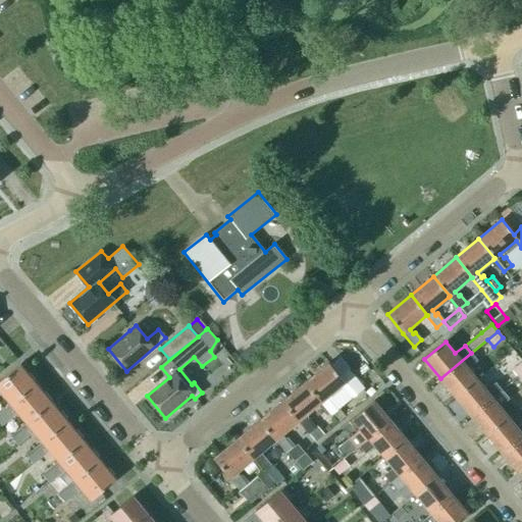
[(456,398),(477,379),(468,369),(478,361),(471,353),(440,378),(456,398)]
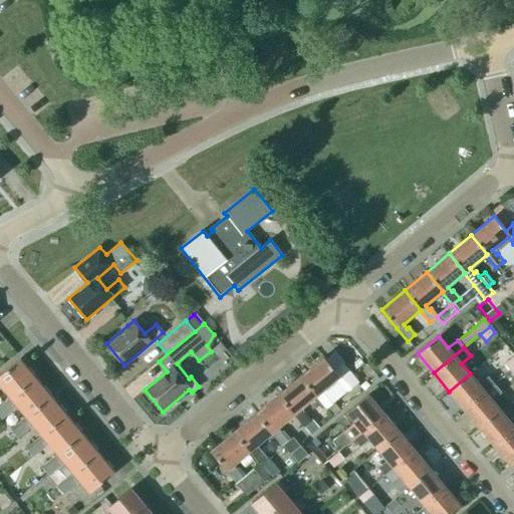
[(513,356),(505,364),(511,371),(513,368),(513,356)]
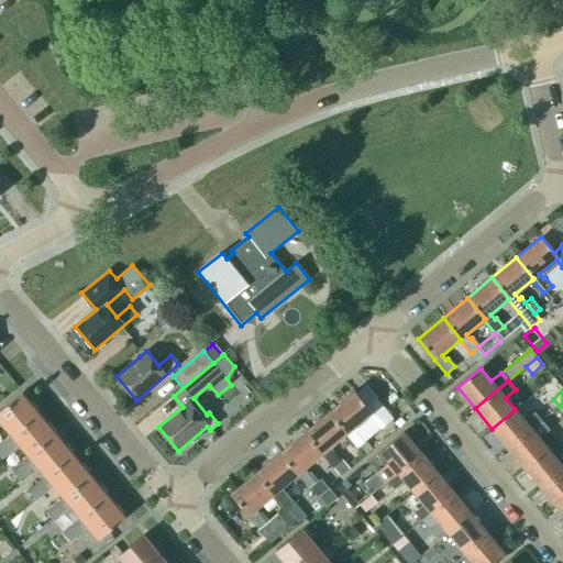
[(354,392),(329,412),(346,433),(346,434),(357,448),(365,441),(359,432),(356,433),(353,429),(370,415),(381,428),(393,419),(376,400),(367,408),(354,392)]
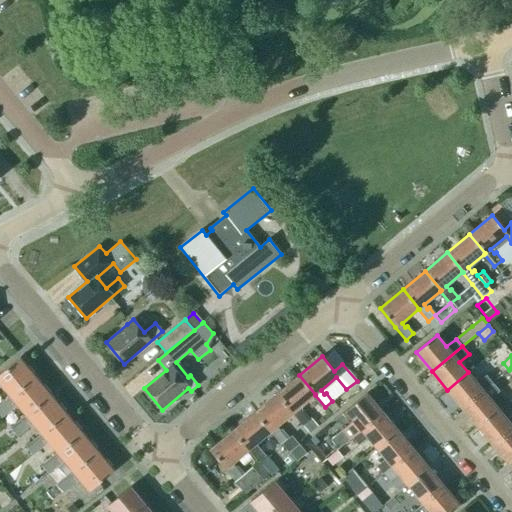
[(0,387),(2,386),(10,396),(12,397),(36,377),(20,357),(0,374),(0,387)]
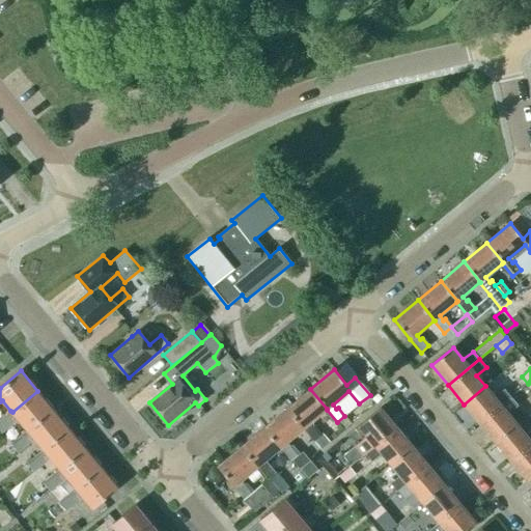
[(479,423),(511,397),(504,390),(495,397),(485,386),(464,404),(479,423)]
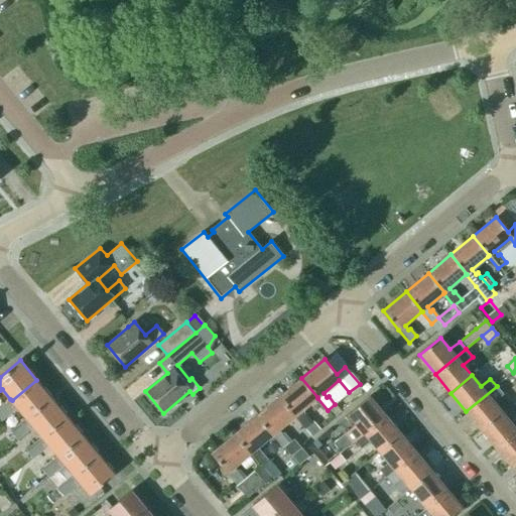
[(295,416),(294,417),(311,437),(320,430),(313,421),(312,422),(306,414),(304,416),(300,412),(317,398),(317,397),(301,378),(279,396),(295,416)]
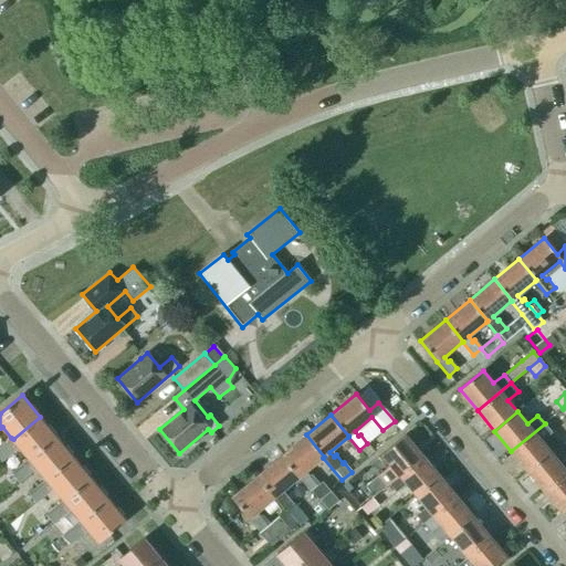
[(0,447),(0,460),(1,462),(2,463),(20,448),(29,459),(30,459),(58,437),(40,417),(13,439),(11,438),(9,440),(0,447)]
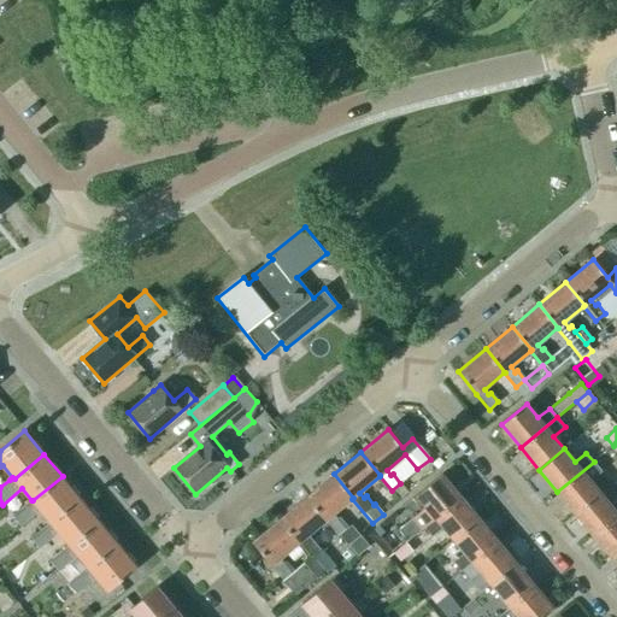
[(576,515),(601,493),(591,481),(603,471),(594,462),(557,492),(576,515)]
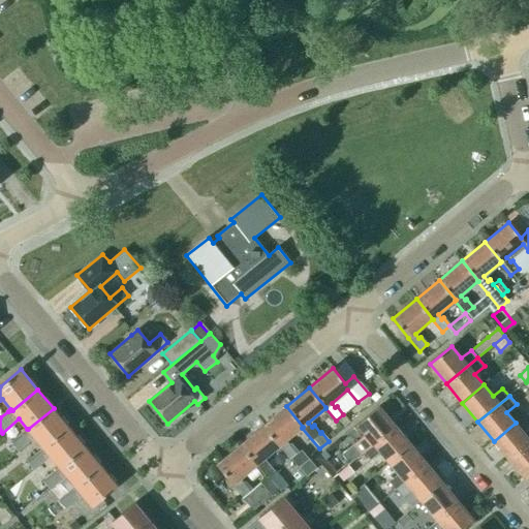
[(280,445),(279,446),(289,459),(298,453),(290,444),(289,445),(285,441),(302,428),(303,427),(286,406),(263,426),(280,445)]
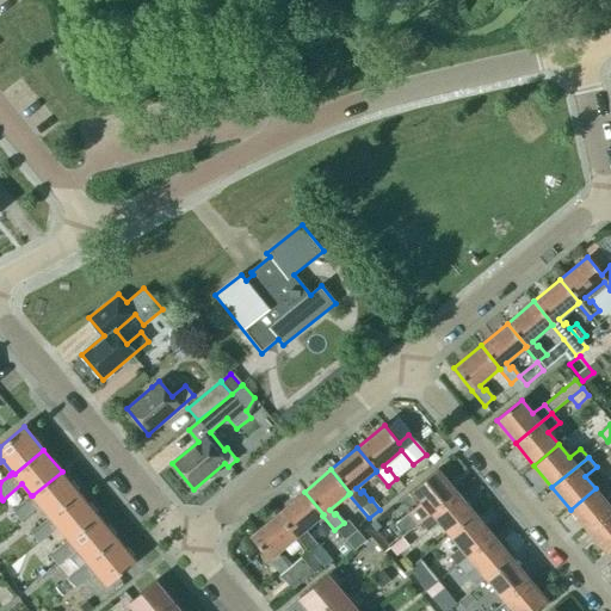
[(421,501),(395,524),(405,535),(420,522),(456,492),(438,470),(413,491),(421,501)]
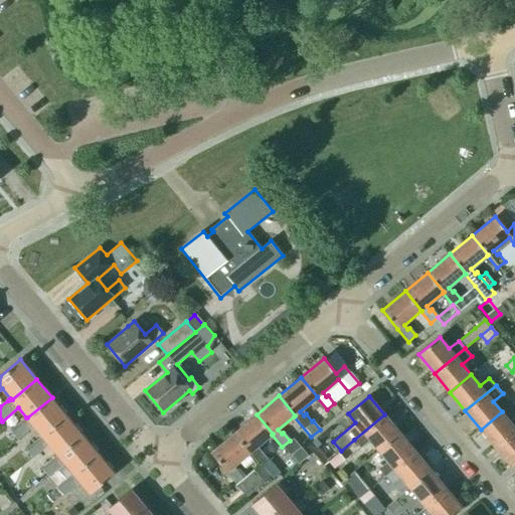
[(34,426),(42,437),(43,437),(67,416),(52,397),(27,417),(26,417),(10,431),(17,440),(34,426)]
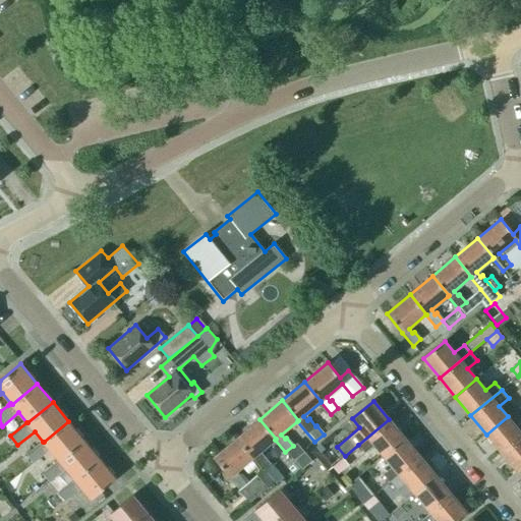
[(502,453),(520,437),(520,423),(516,427),(508,416),(486,435),(502,453)]
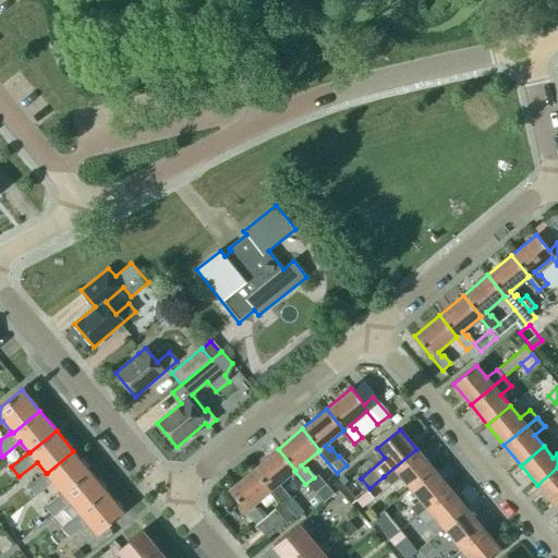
[(282,502),(290,497),(282,488),(281,490),(277,485),(294,471),(295,470),(278,449),(254,469),(271,490),(270,490),(281,504),(282,502)]
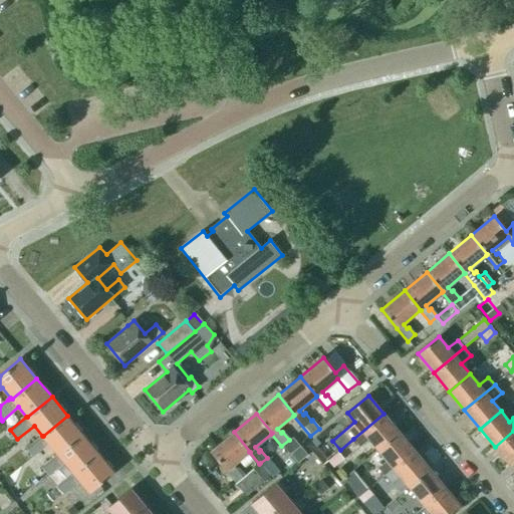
[(377,450),(399,433),(383,414),(353,439),(360,448),(369,440),(377,450)]
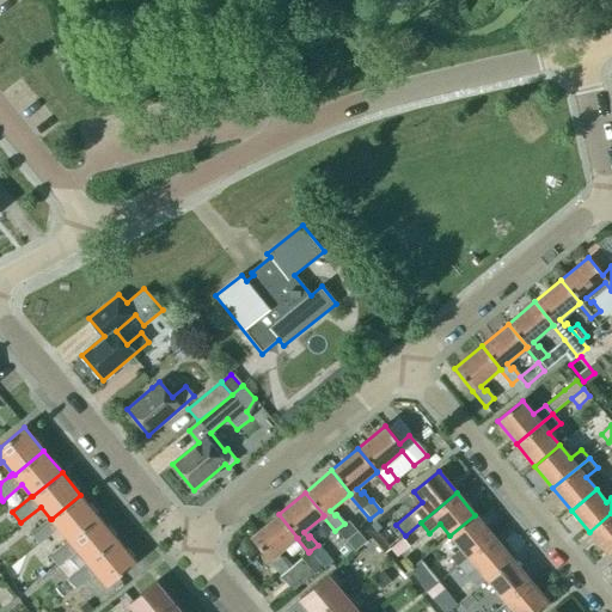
[(51,519),(50,519),(44,525),(32,534),(40,544),(53,534),(59,530),(68,540),(69,542),(99,518),(80,495),(51,519)]
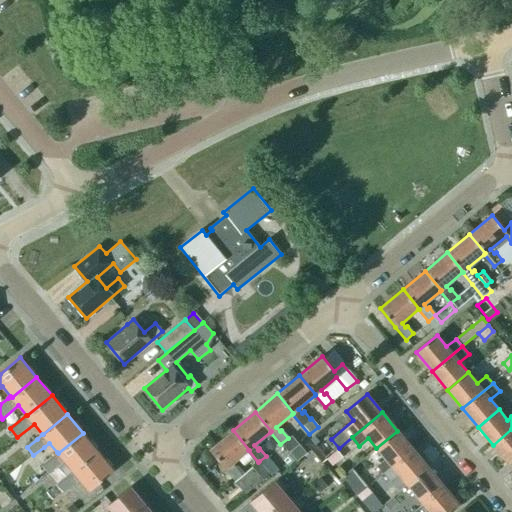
[(511,429),(493,445),(508,464),(511,460),(511,429)]
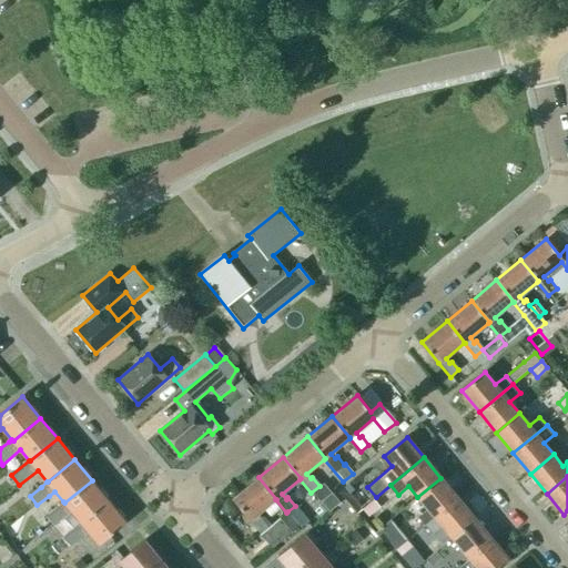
[(257,515),(275,499),(276,499),(259,477),(233,498),(250,519),(262,534),(261,535),(271,548),(297,526),(286,513),(270,526),(263,518),(261,519),(257,515)]
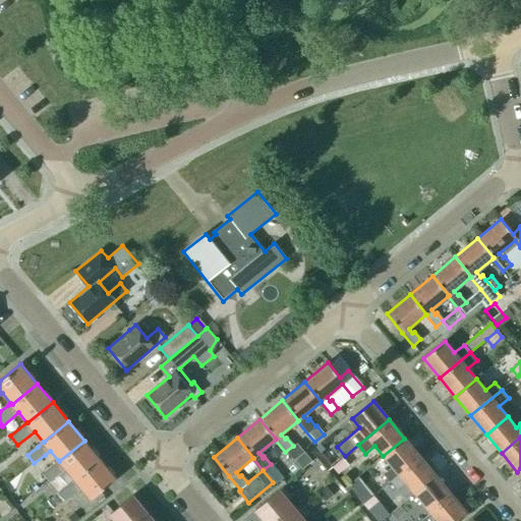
[(420,457),(404,439),(383,456),(393,467),(384,475),(390,482),(420,457)]
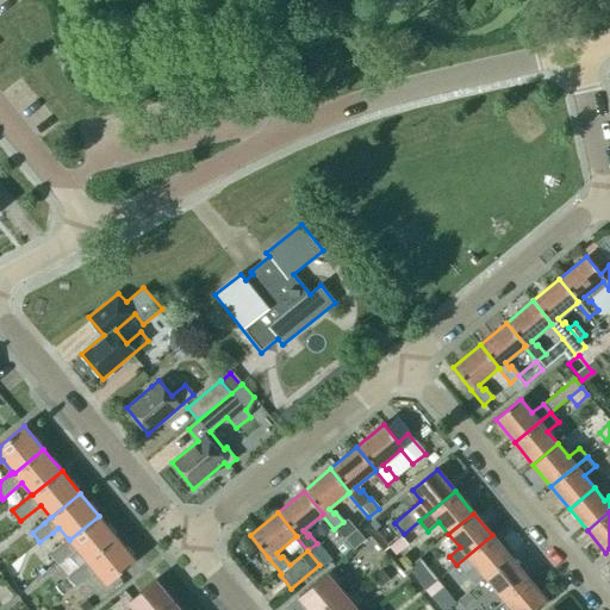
[(88,562),(117,537),(99,516),(69,540),(68,539),(49,554),(58,565),(76,549),(87,561),(88,562)]
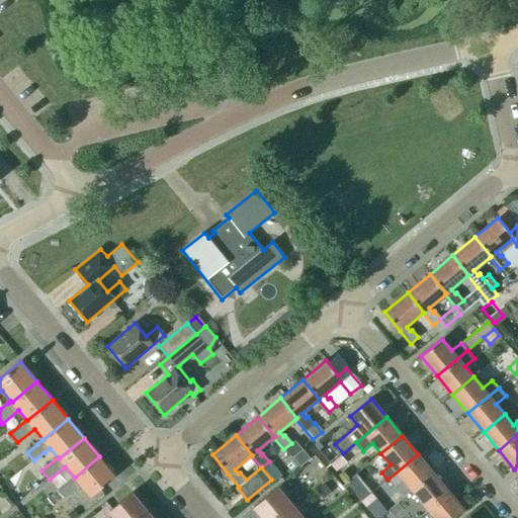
[(292,457),(300,467),(311,458),(303,449),(292,457)]
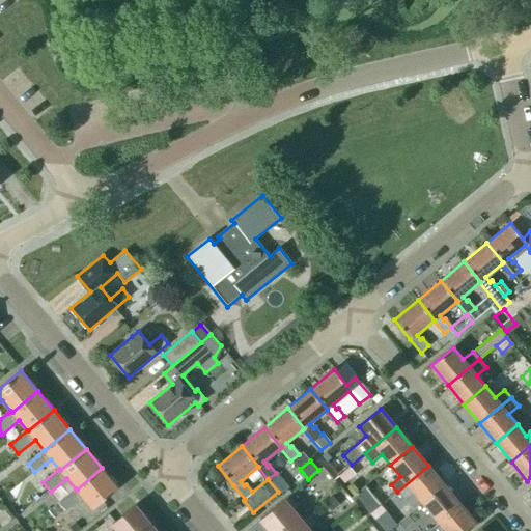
[(422,503),(444,485),(428,466),(397,492),(404,500),(414,493),(422,503)]
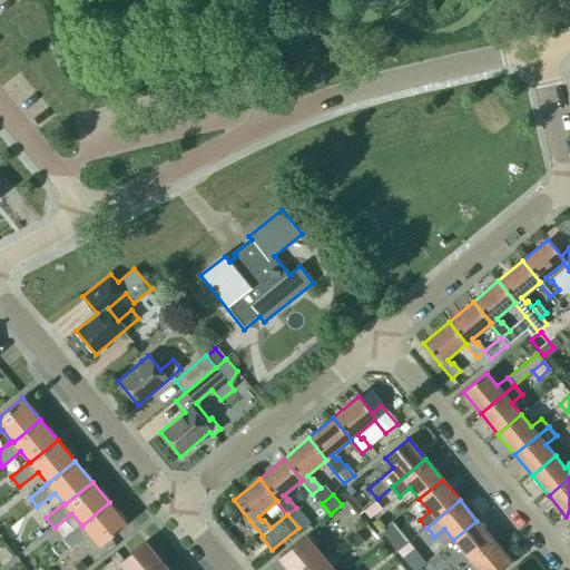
[(381,509),(374,501),(363,511),(370,519),(381,509)]
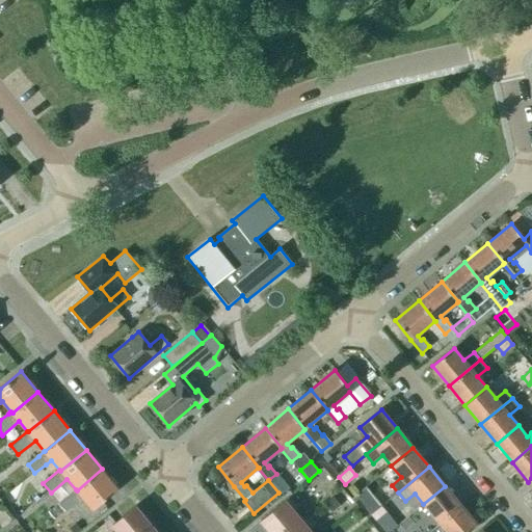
[(118,488),(102,469),(77,490),(76,489),(59,503),(64,511),(67,513),(83,499),(94,510),(118,488)]
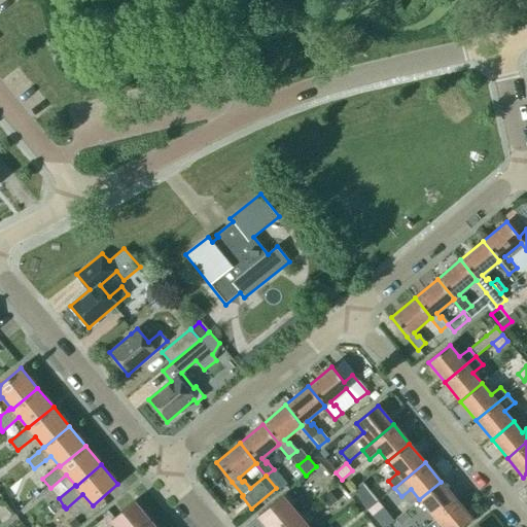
[(274,469),(267,475),(275,484),(282,478),(275,468),(274,469)]
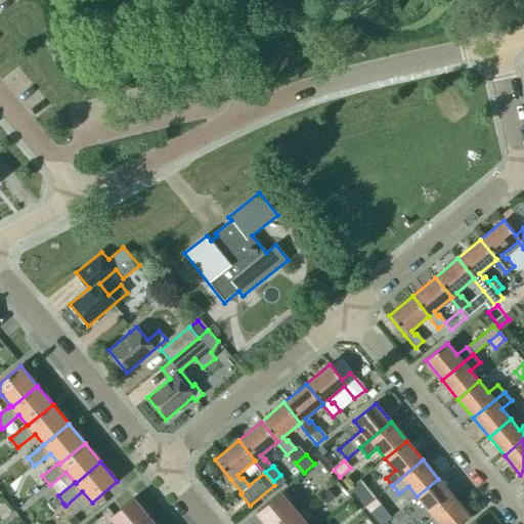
[(432,515),(453,497),(438,479),(417,496),(432,515)]
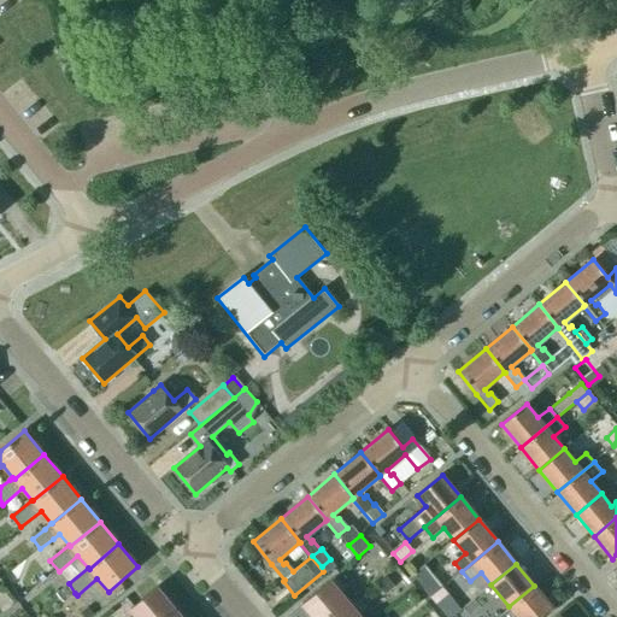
[(386,575),(376,585),(386,594),(394,585),(386,575)]
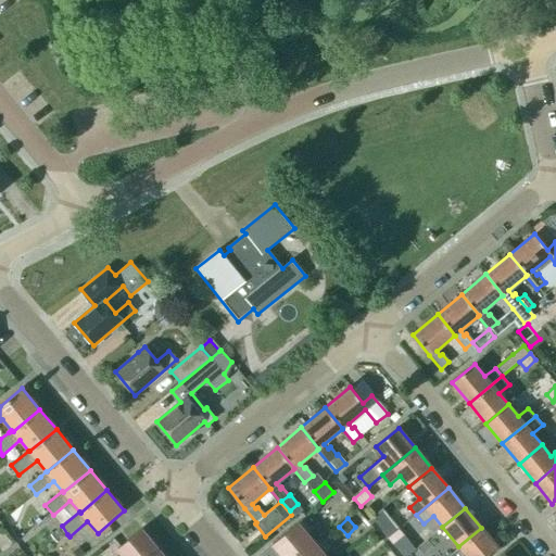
[(301,555),(315,545),(315,544),(305,533),(310,530),(302,521),(274,544),(282,555),(301,555)]
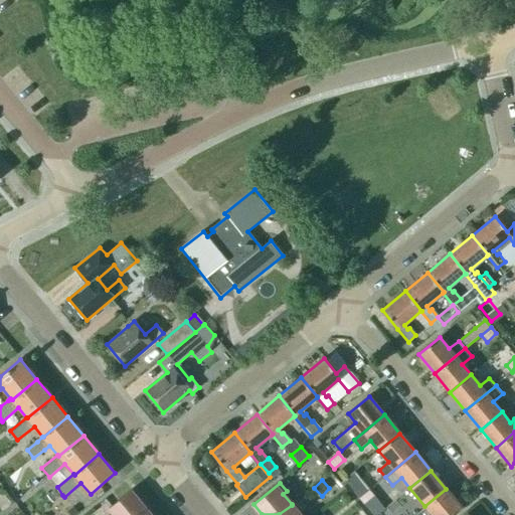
[(359,498),(369,490),(363,483),(353,492),(359,498)]
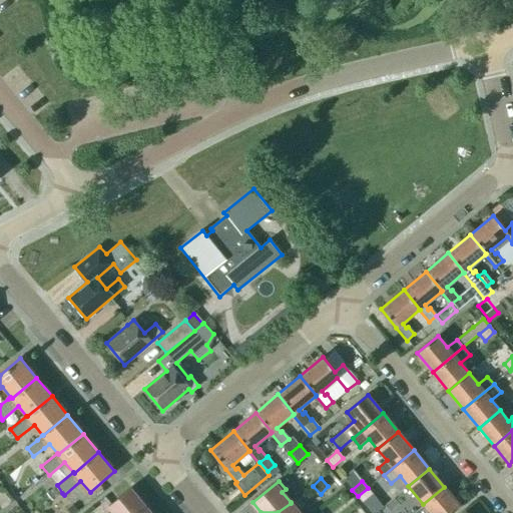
[(56,486),(46,494),(53,501),(62,493),(56,486)]
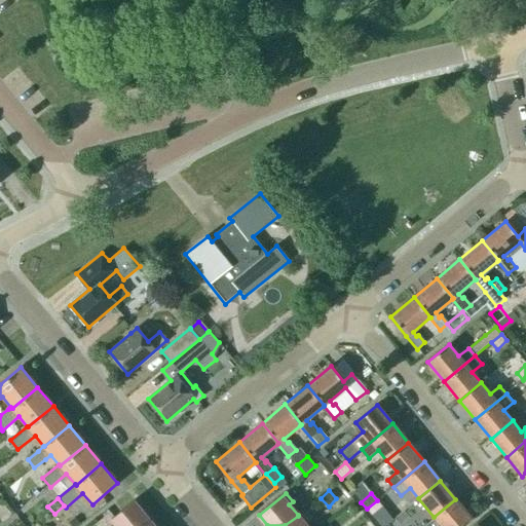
[(462,525),(472,519),(455,499),(434,517),(435,519),(425,525),(462,525)]
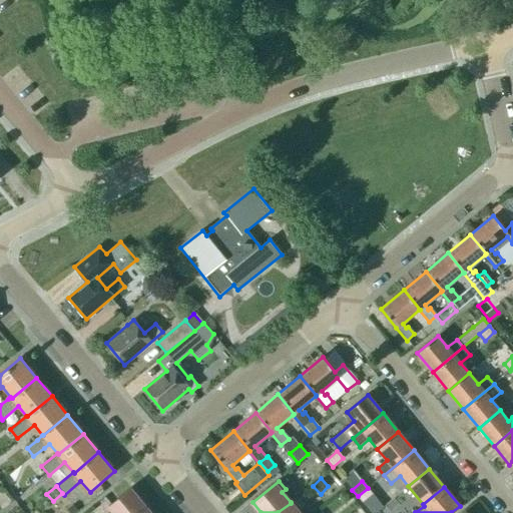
[(373,495),(368,488),(358,496),(364,503),(373,495)]
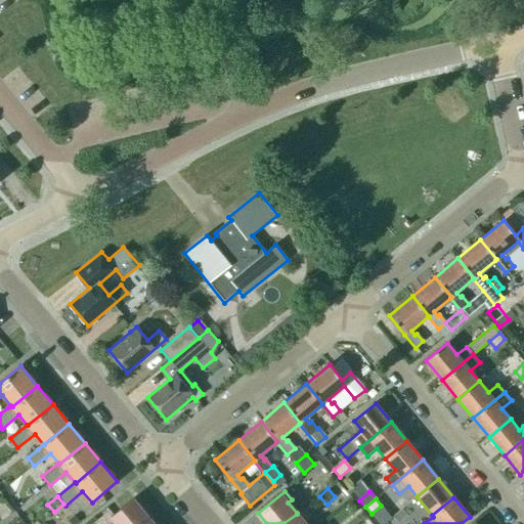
[(143,523),(149,519),(133,499),(112,518),(117,523),(143,523)]
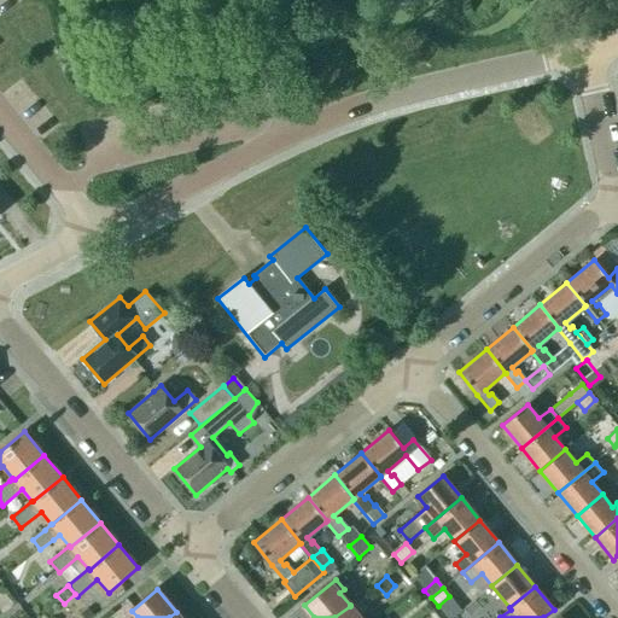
[(360,617),(359,616),(372,604),(366,596),(356,604),(355,601),(350,605),(350,606),(334,617),(360,617)]
